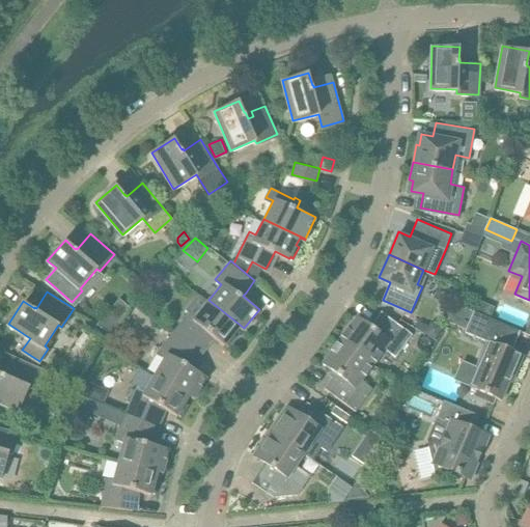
[(496,305),(481,299),(477,309),(492,315),(496,305)]
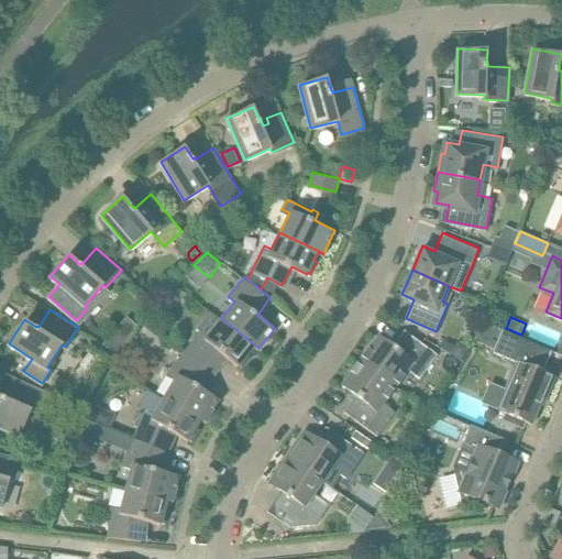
[(185,350),(211,371),(222,358),(226,354),(239,364),(240,363),(242,365),(251,354),(249,352),(254,344),(259,349),(259,348),(221,318),(208,335),(201,329),(185,350)]
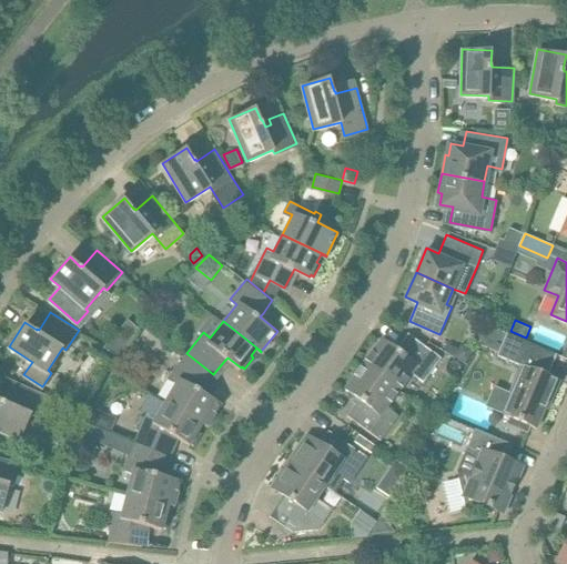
[(117,331),(103,345),(120,356),(130,341),(117,331)]
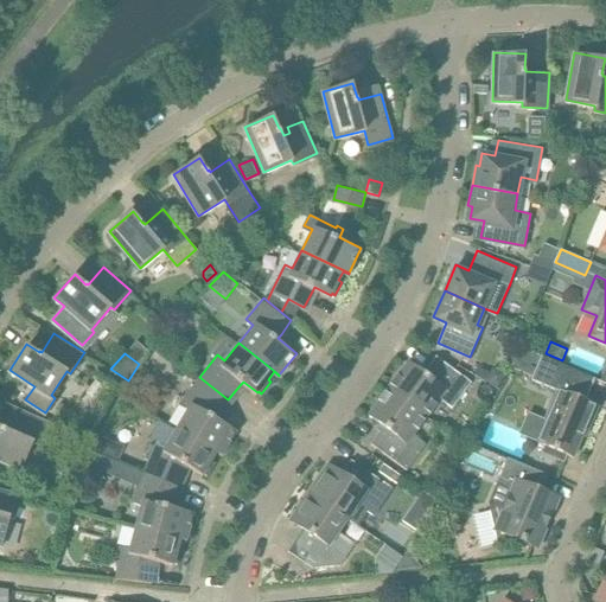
[(409,360),(389,386),(427,415),(440,397),(453,407),(472,380),(437,353),(423,371),(409,360)]
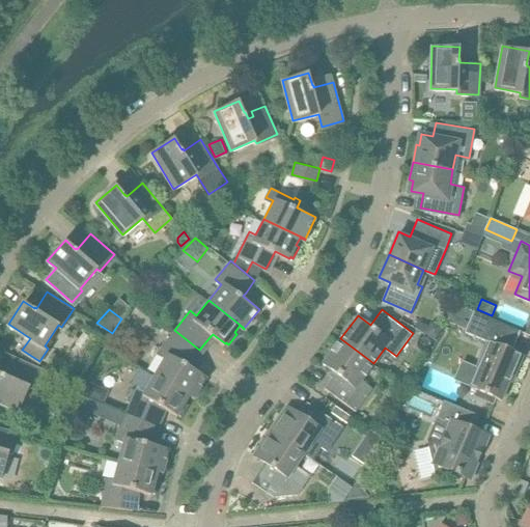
[(523,353),(511,348),(520,329),(474,309),(466,330),(489,339),(477,365),(480,366),(472,385),(475,387),(472,393),(493,403),(496,395),(501,398),(509,379),(511,380),(523,353)]
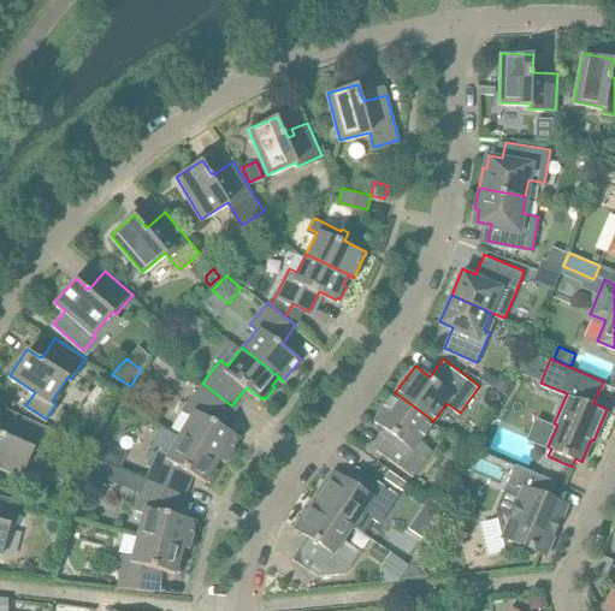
[(494,383),(494,384),(506,391),(514,378),(501,371),(498,375),(494,383)]
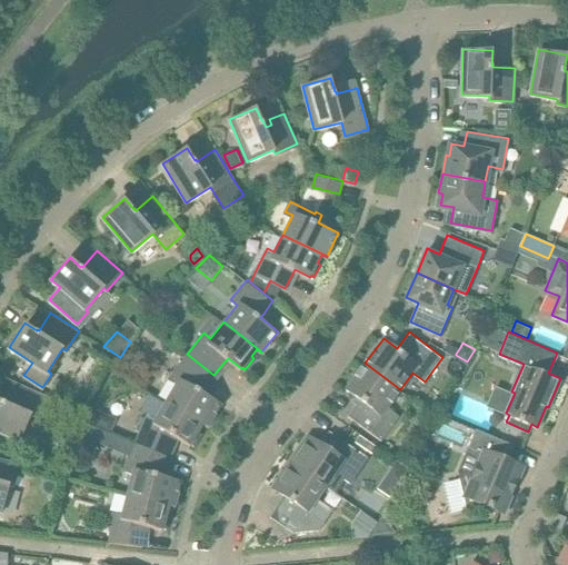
[(187,354),(169,376),(177,383),(167,400),(209,425),(222,403),(202,390),(205,386),(213,375),(187,354)]
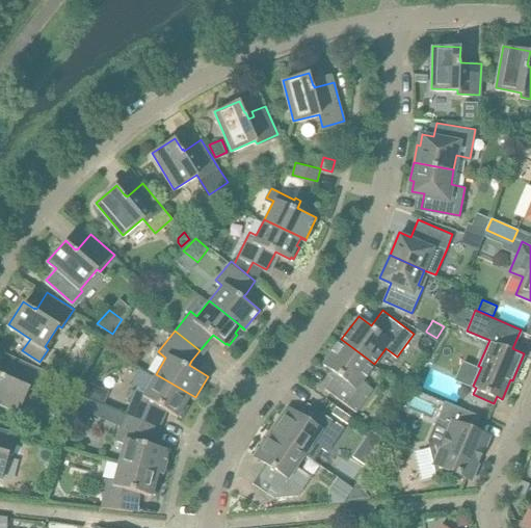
[(363,379),(374,364),(341,339),(323,362),(337,372),(325,387),(356,411),(374,388),(363,379)]
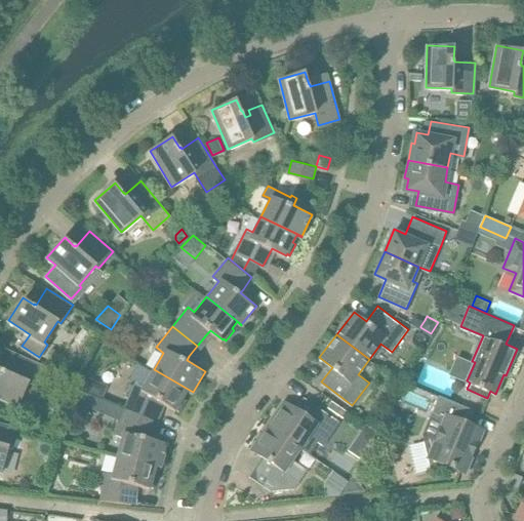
[(41,364),(12,351),(4,369),(2,368),(2,369),(0,368),(0,398),(17,406),(28,383),(32,384),(41,364)]
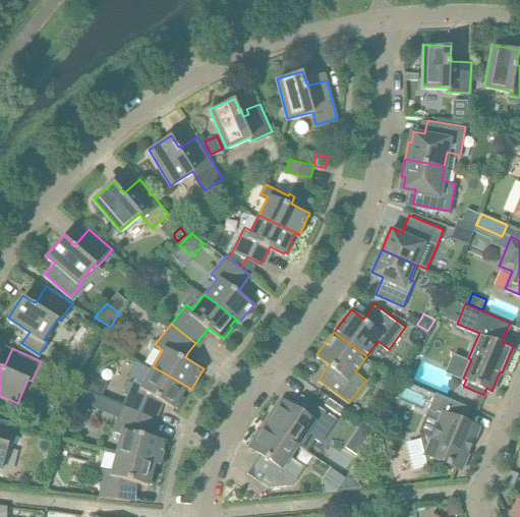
[(124,403),(153,415),(159,402),(161,398),(174,406),(175,405),(178,406),(184,396),(181,394),(186,387),(190,389),(191,389),(153,366),(142,382),(134,379),(124,403)]
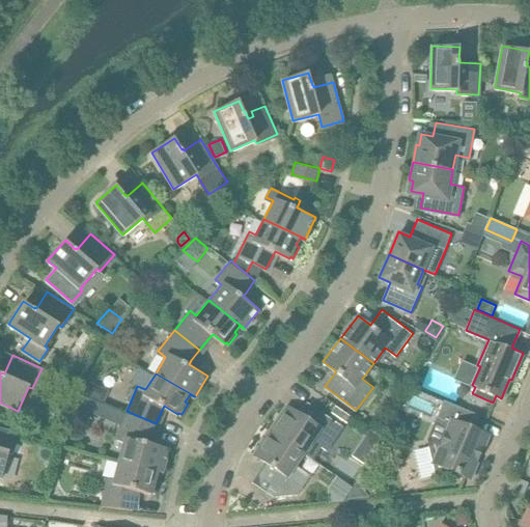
[(90,382),(86,393),(103,400),(106,393),(104,388),(90,382)]
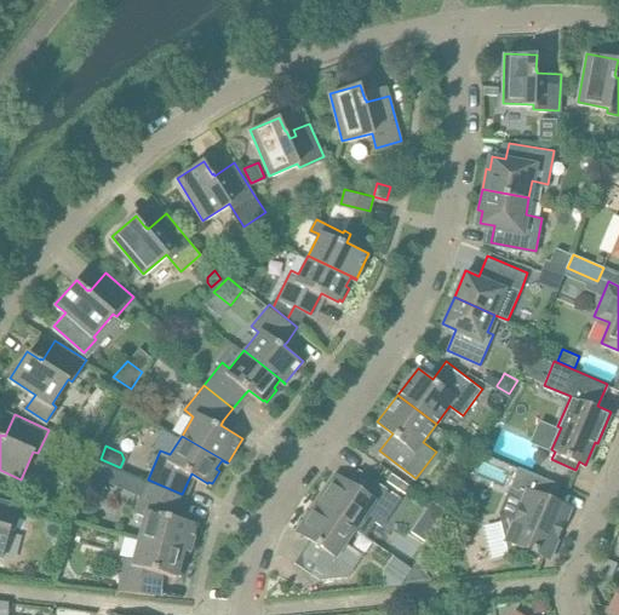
[(105,480),(114,483),(119,467),(95,458),(85,486),(98,490),(101,481),(105,480)]
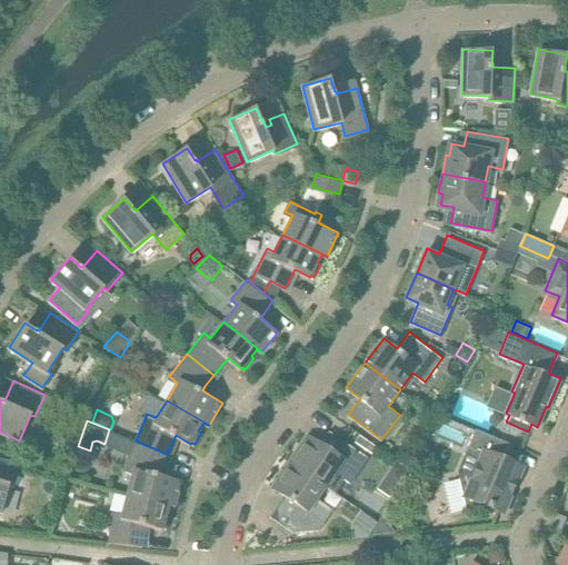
[(505,512),(524,465),(507,458),(514,443),(512,443),(500,437),(476,427),(467,449),(480,455),(478,475),(465,476),(468,506),(489,505),(505,512)]
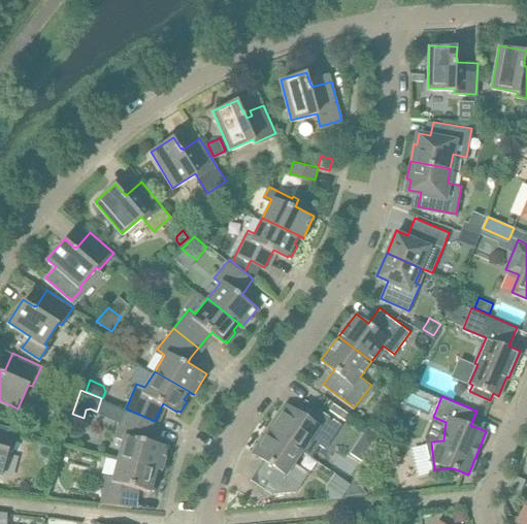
[(334,402),(329,408),(344,420),(349,413),(334,402)]
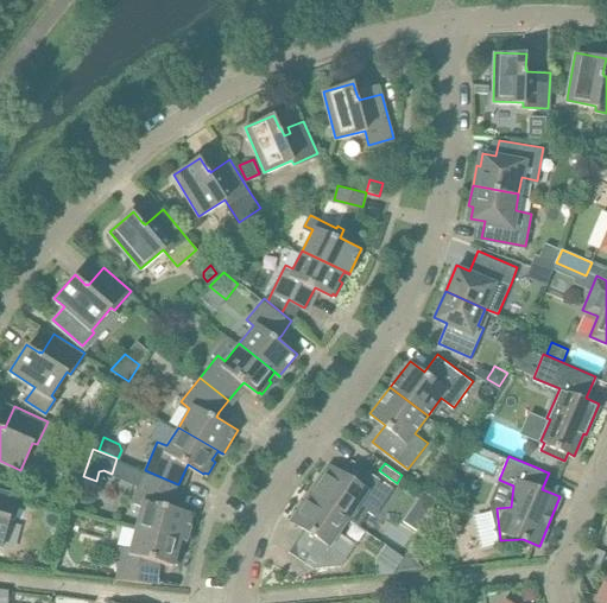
[(317,486),(311,494),(349,518),(359,525),(368,511),(371,506),(378,511),(394,487),(367,469),(358,483),(342,473),(332,464),(328,470),(323,471),(316,481),(317,486)]
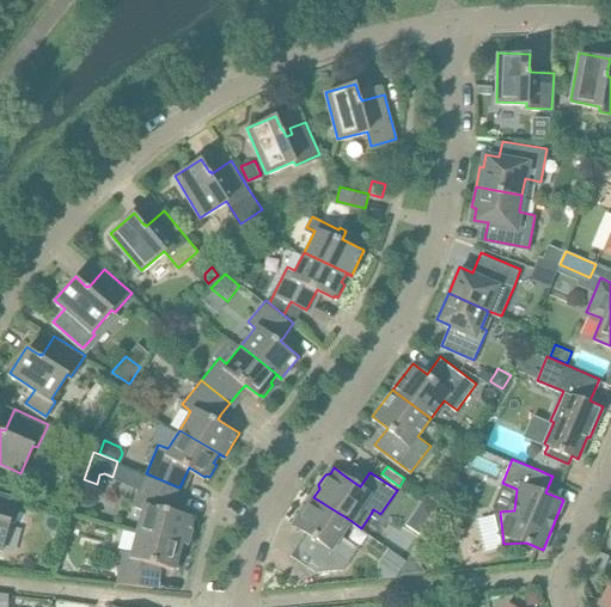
[(138,529),(188,543),(196,515),(171,509),(172,504),(179,488),(146,473),(133,503),(144,508),(138,529)]
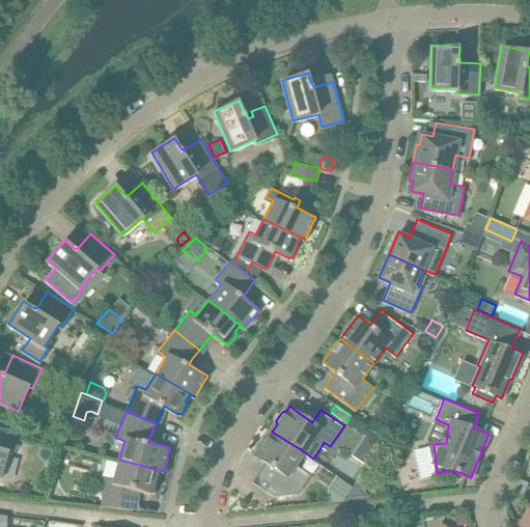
[(18,432),(0,426),(0,476),(1,477),(7,452),(11,453),(18,432)]
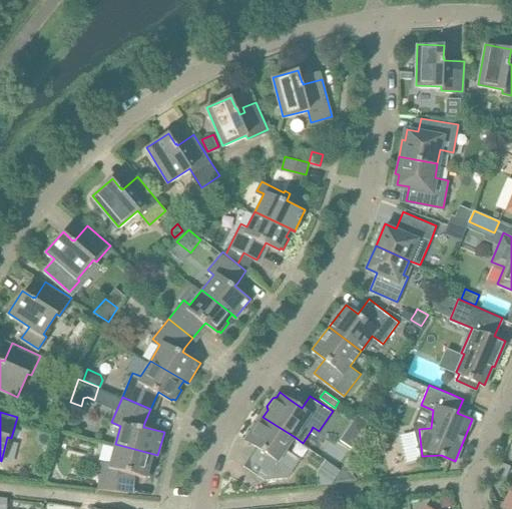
[(369,420),(359,414),(352,424),(363,431),(369,420)]
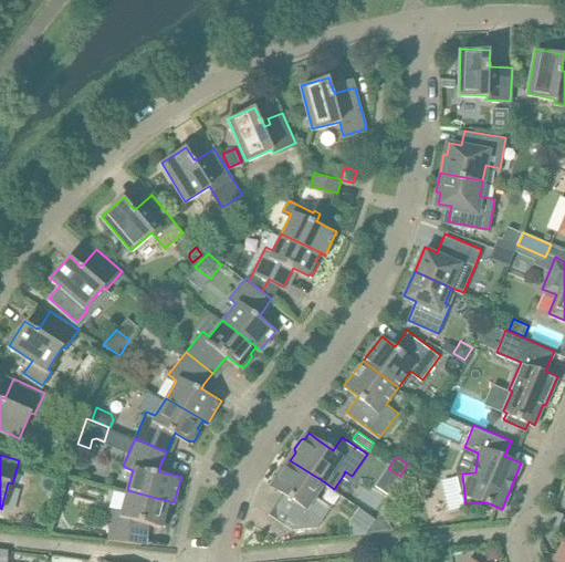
[(278,478),(274,484),(299,501),(283,522),(292,528),(318,524),(330,509),(320,502),(322,499),(316,495),(325,482),(290,460),(288,465),(283,466),(276,475),(278,478)]
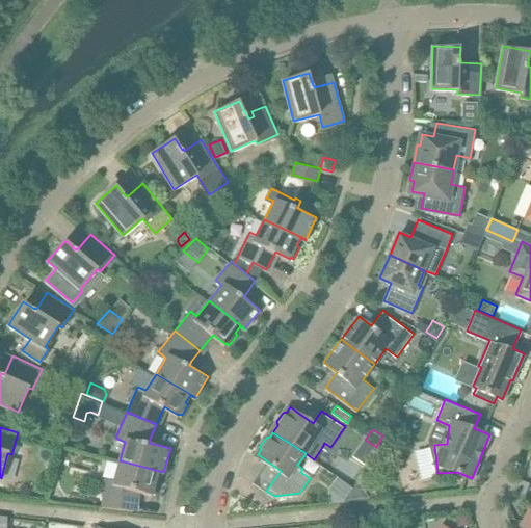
[(102,505),(133,509),(135,494),(136,490),(152,494),(153,492),(156,493),(159,480),(156,479),(158,471),(163,472),(120,460),(114,478),(105,477),(102,505)]
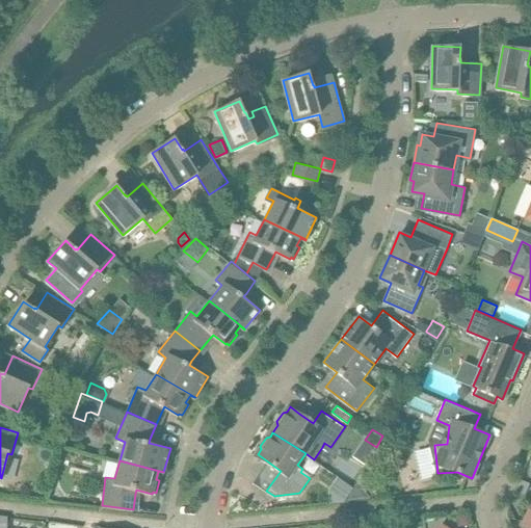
[(521,478),(515,490),(526,494),(530,482),(521,478)]
